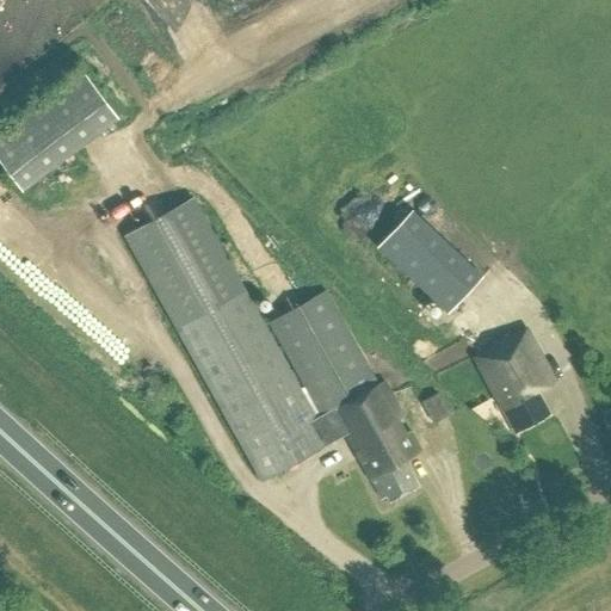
[(55,98),(0,134),(0,191),(81,137),(55,98)]
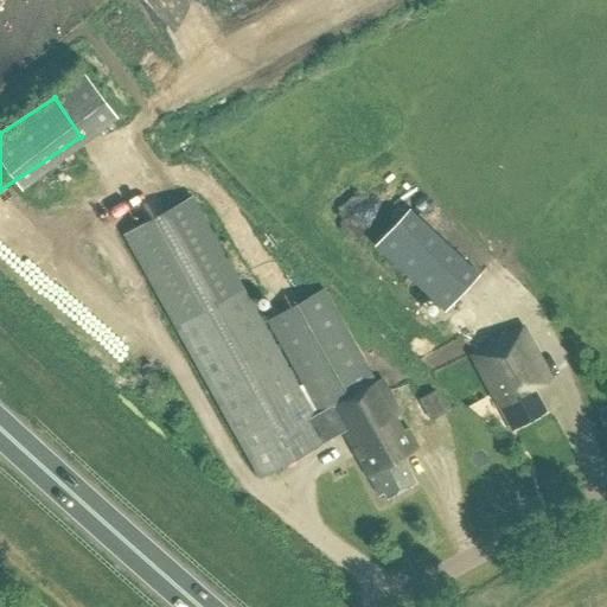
[(311,406),(263,321),(244,288),(244,287),(193,197),(125,235),(176,325),(176,326),(260,475),(340,430),(342,433),(377,497),(379,496),(384,492),(385,493),(388,498),(415,483),(401,458),(403,457),(419,448),(417,446),(379,381),(377,375),(328,288),(325,289),(268,321),(314,404),(311,406)]
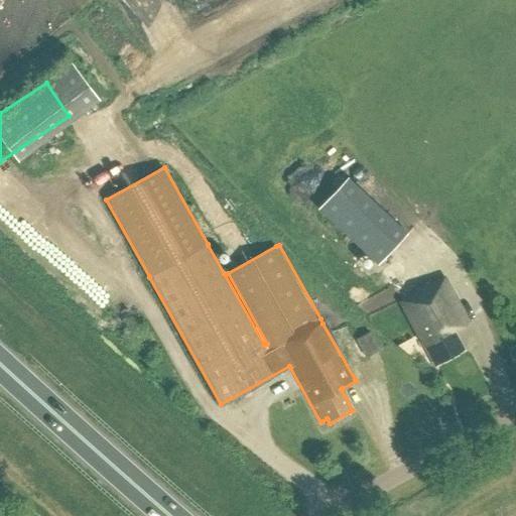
[(379,265),(409,232),(349,177),(318,210),(379,265)]
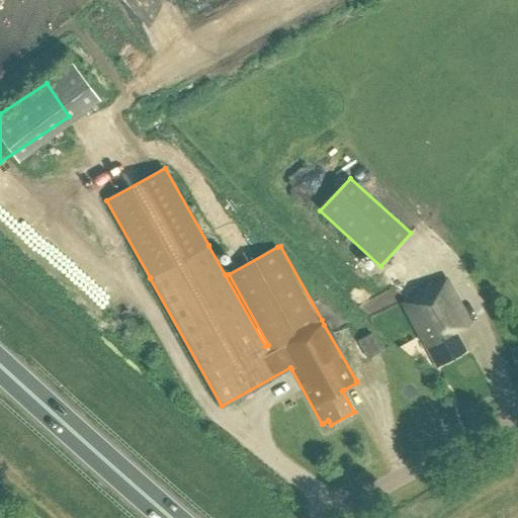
[(435,368),(465,352),(455,333),(470,325),(446,279),(401,304),(435,368)]
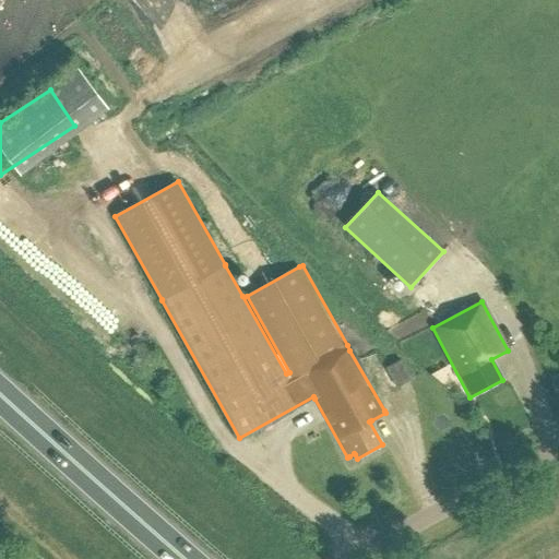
[(397,389),(413,380),(402,360),(387,368),(397,389)]
